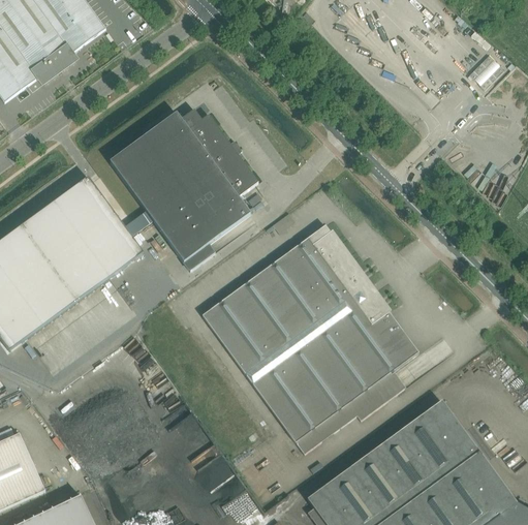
[(0,94),(4,100),(38,75),(42,82),(75,57),(71,52),(105,27),(86,0),(0,0),(0,94)]
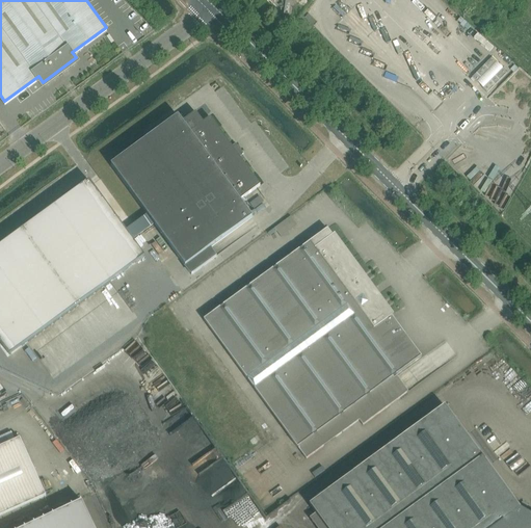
[(463,16),(459,14),(456,17),(460,20),(459,21),(462,24),(463,23),(467,26),(470,22),(463,16)]
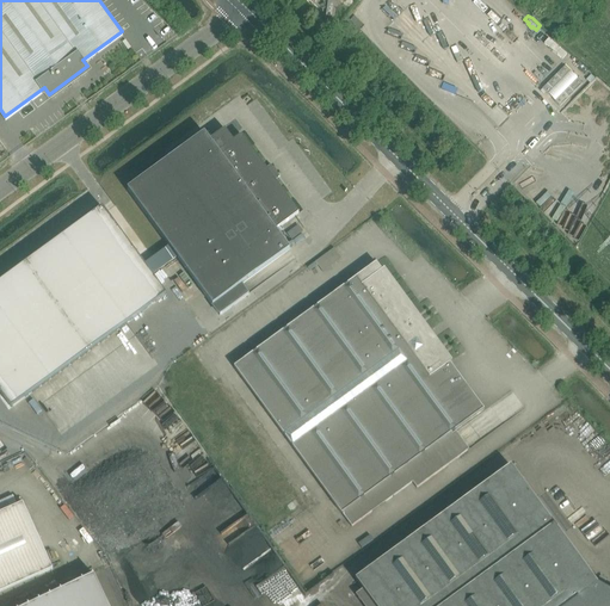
[(566,49),(548,33),(543,39),(561,55),(566,49)]
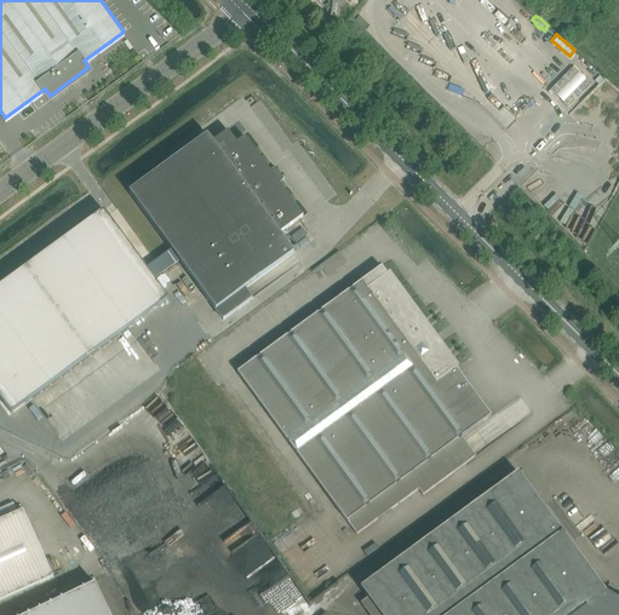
[(549,85),(567,103),(590,80),(573,62),(549,85)]
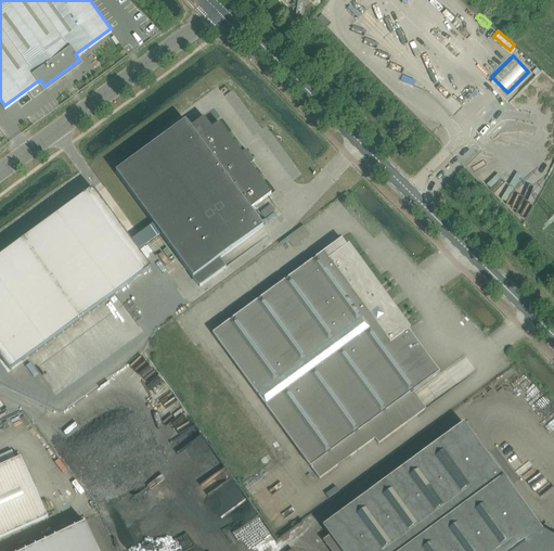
[(185,116),(115,168),(152,219),(130,235),(138,246),(160,230),(183,261),(198,282),(226,263),(219,254),(262,222),(260,219),(256,214),(254,209),(249,205),(265,193),(271,190),(248,159),(253,157),(254,156),(245,145),(241,149),(219,118),(211,124),(204,113),(190,123),(185,116)]
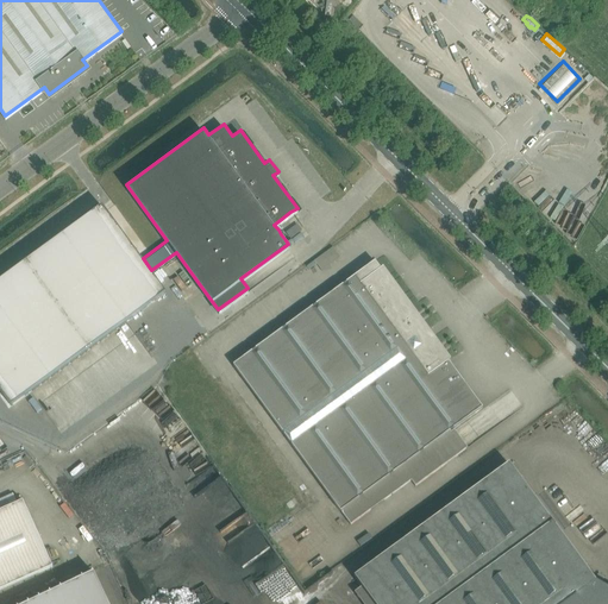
[(0,387),(11,402),(165,289),(151,270),(143,258),(101,202),(0,275),(0,387)]
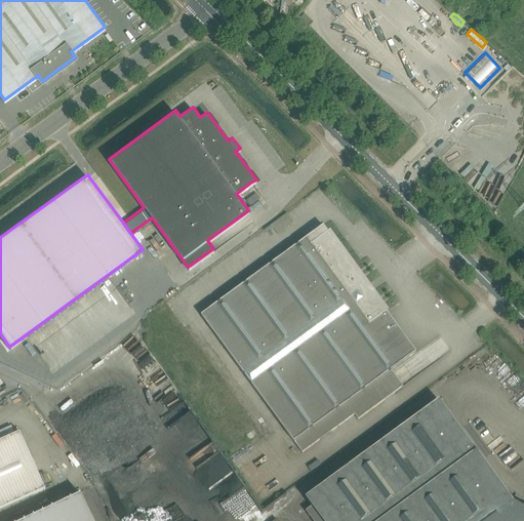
[(277,230),(292,218),(286,209),(270,222),(277,230)]
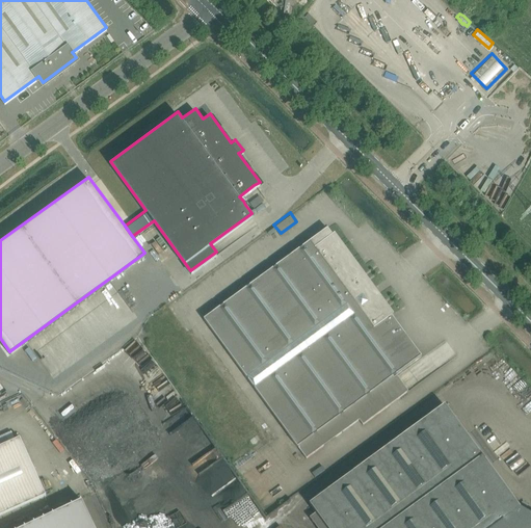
[(392,309),(391,310),(333,231),(332,232),(326,225),(203,316),(296,444),(297,444),(306,455),(359,416),(362,421),(406,389),(394,372),(421,353),(391,312),(393,311),(392,309)]
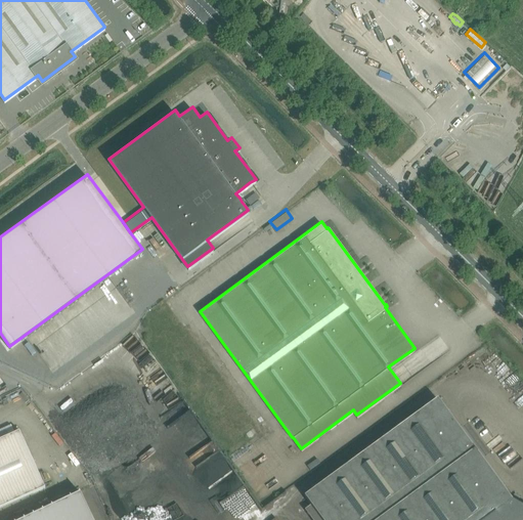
[(437,395),(304,492),(310,502),(323,519),(522,519),(522,504),(512,497),(510,494),(479,453),(474,446),(451,416),(437,395)]
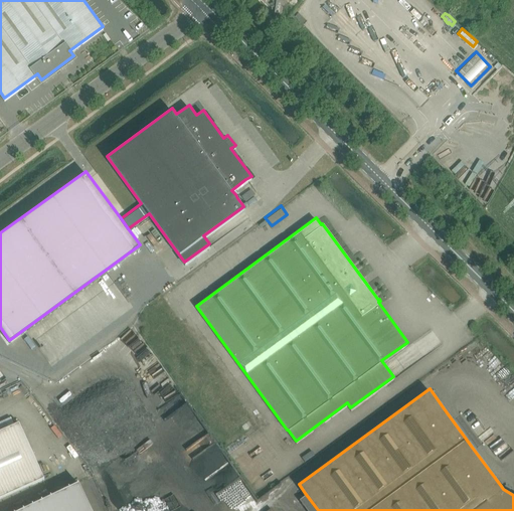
[(0,495),(43,476),(18,419),(0,429),(0,495)]
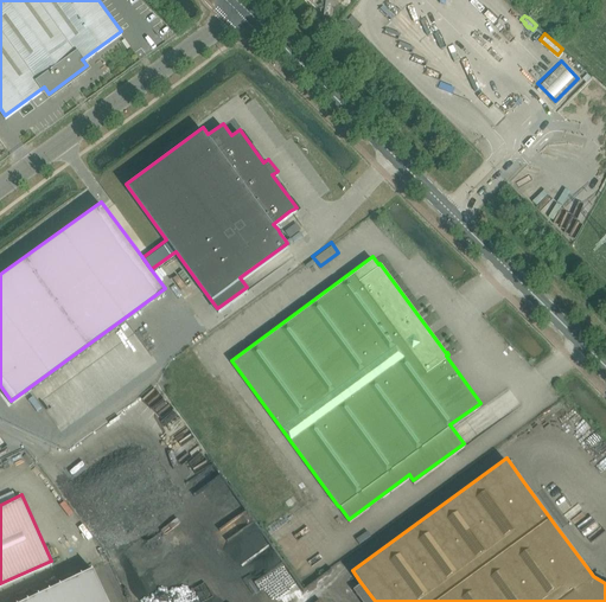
[(202,510),(155,533),(166,555),(212,531),(202,510)]
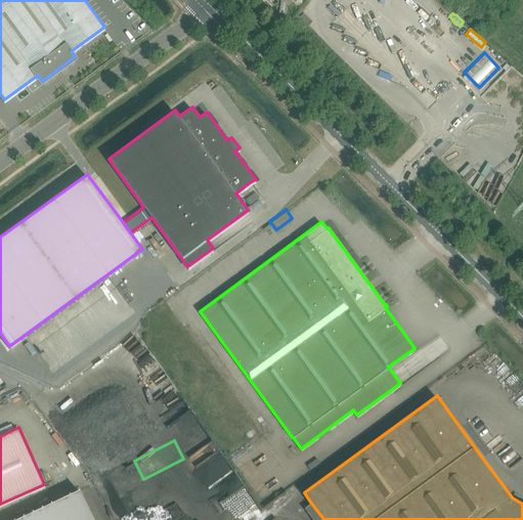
[(94,519),(80,490),(15,519),(94,519)]
